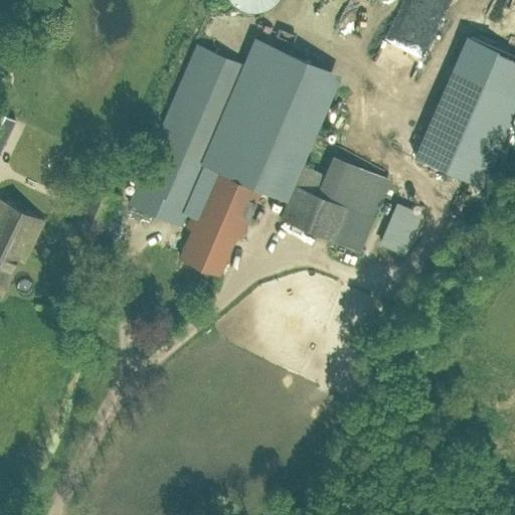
[(228,0),(236,8),(252,13),(270,8),(276,0),(228,0)]
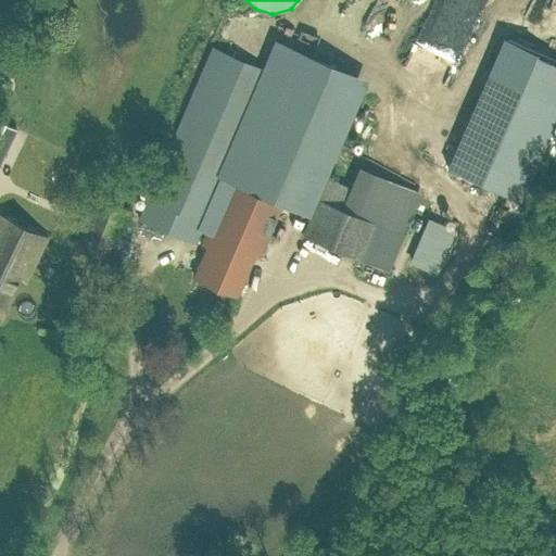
[(384,34),(403,0),(368,0),(358,19),(384,34)]
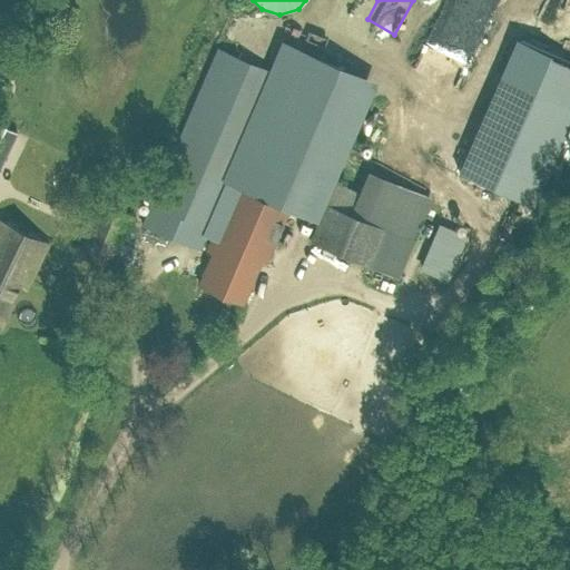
[(157,155),(168,160),(150,200),(141,223),(198,248),(204,234),(212,237),(205,251),(212,253),(198,283),(242,302),(259,257),(266,261),(288,208),(271,202),(273,196),(301,207),(357,77),(294,49),(283,77),(274,74),(217,49),(173,149),(161,145),(157,155)]
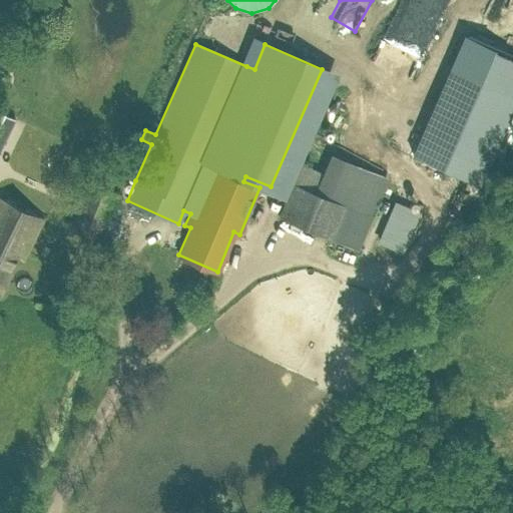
[(316,232),(331,198),(316,192),(293,182),(278,215),(316,232)]
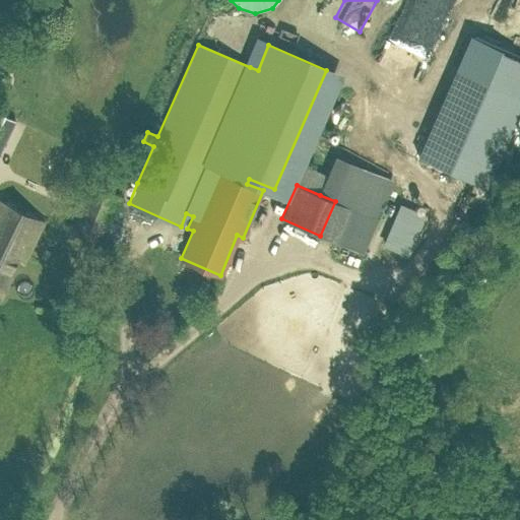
[(23,263),(44,220),(0,199),(0,289),(3,291),(18,260),(23,263)]
